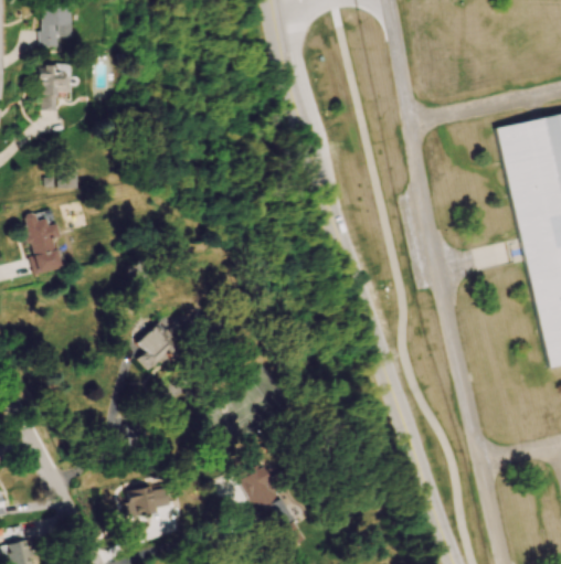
[(560,362),(548,365),(524,254),(521,243),(519,232),(497,127),(535,119),(560,114),(560,362)]
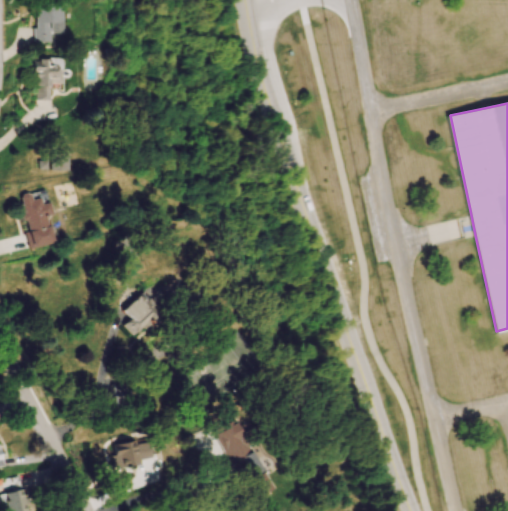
[(24,195),(31,247),(54,244),(48,199),(36,200),(35,193),(24,195)]
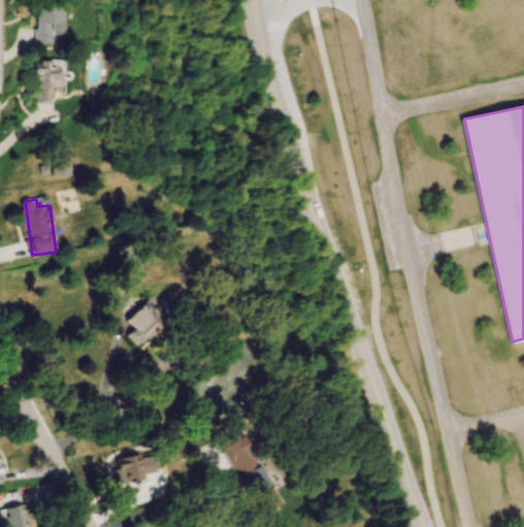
[(128,321),(136,330),(129,336),(138,347),(153,333),(156,336),(170,323),(150,301),(128,321)]
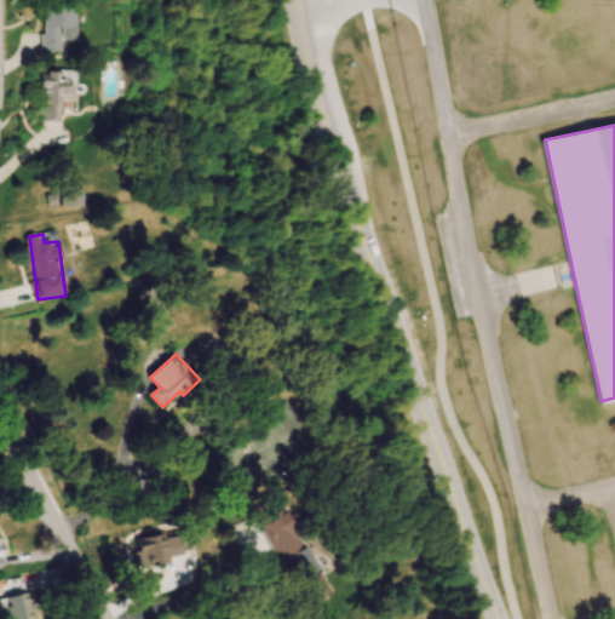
[(333,595),(309,543),(308,544),(291,508),(264,519),(304,607),(333,595)]
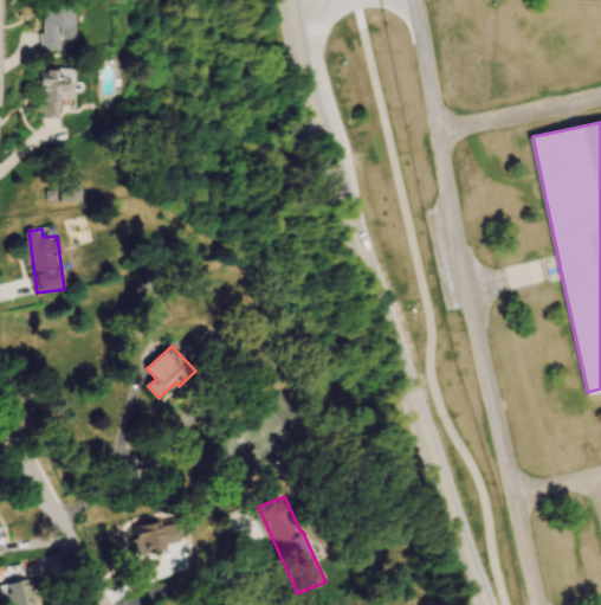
[(134,531),(139,557),(169,551),(168,545),(187,541),(183,520),(134,531)]
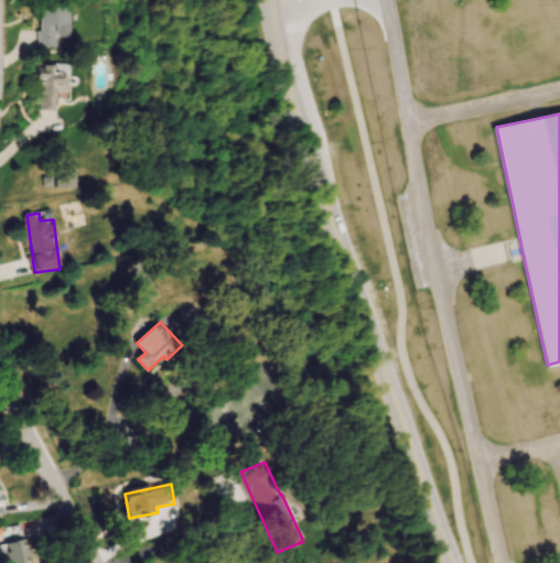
[(7,543),(11,562),(31,562),(27,540),(7,543)]
